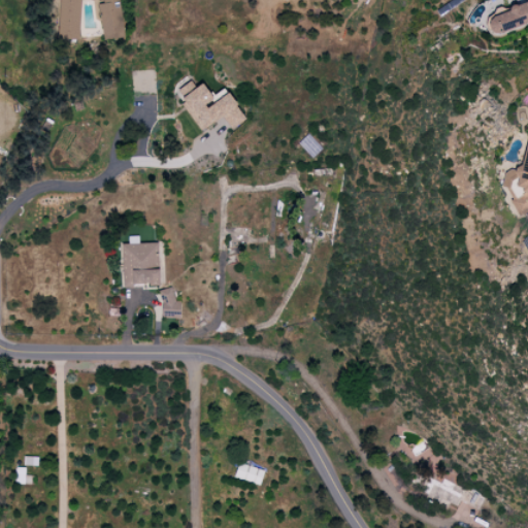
[(78,39),(78,0),(57,0),(57,39),(78,39)]
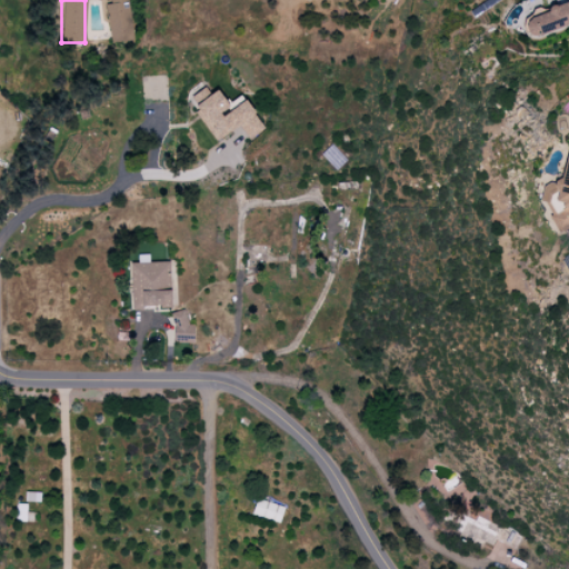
[(109,43),(131,41),(127,0),(108,0),(109,3),(106,3),(109,43)]
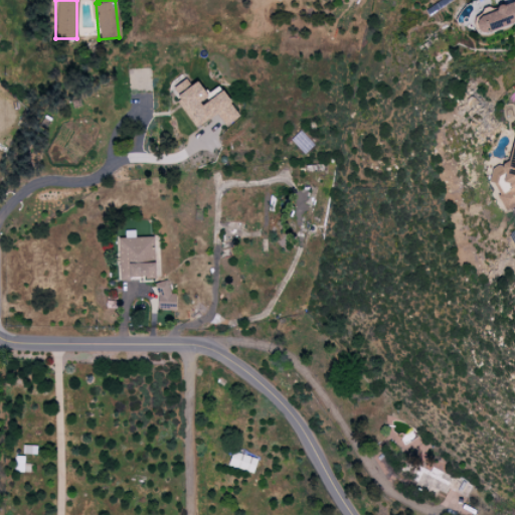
[(514,22),(514,1),(472,15),(478,34),(514,22)]
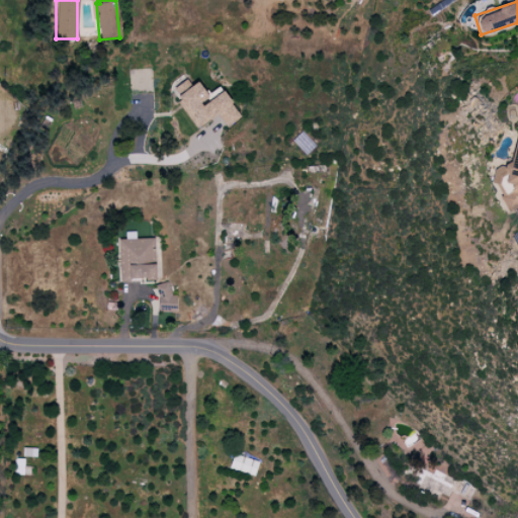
[(196,128),(218,114),(226,126),(240,116),(220,86),(206,94),(197,81),(190,86),(186,80),(170,90),(196,128)]
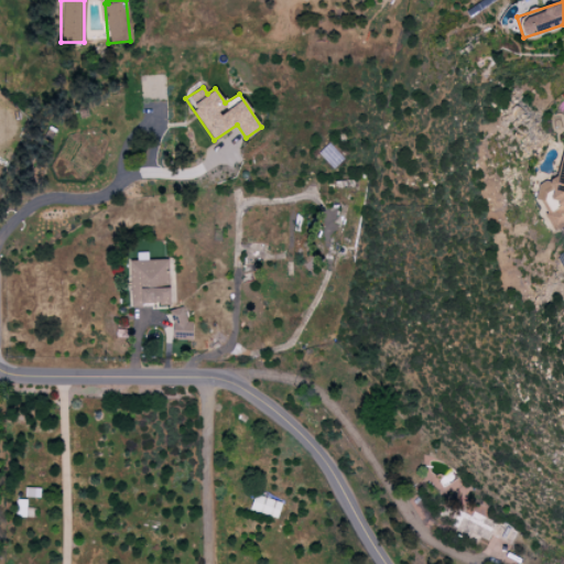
[(550,231),(563,226),(563,151),(561,153),(555,177),(537,184),(535,192),(550,231)]
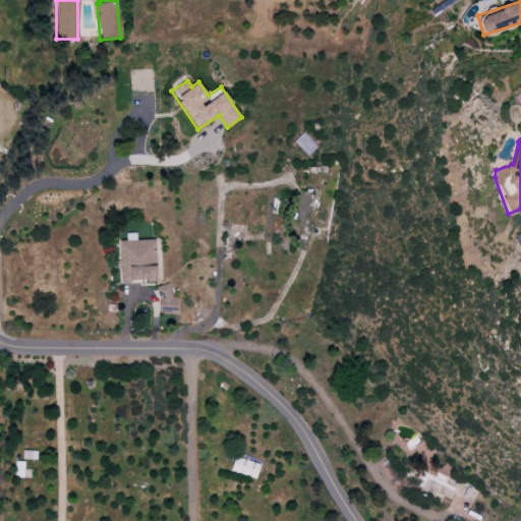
[(155,239),(118,240),(119,282),(156,282),(155,239)]
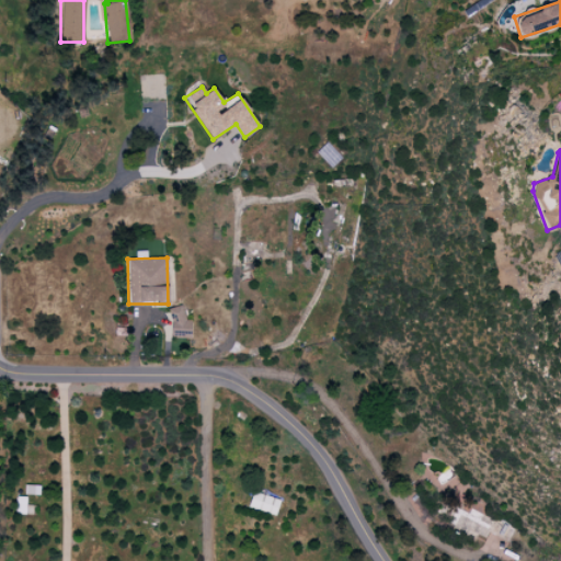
[(190,319),(183,319),(183,306),(169,306),(169,336),(190,336),(190,319)]
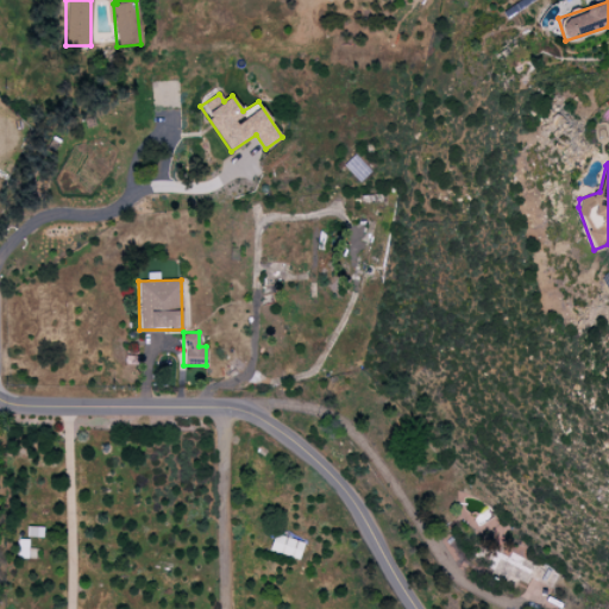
[(42,537),(42,527),(26,526),(26,537),(42,537)]
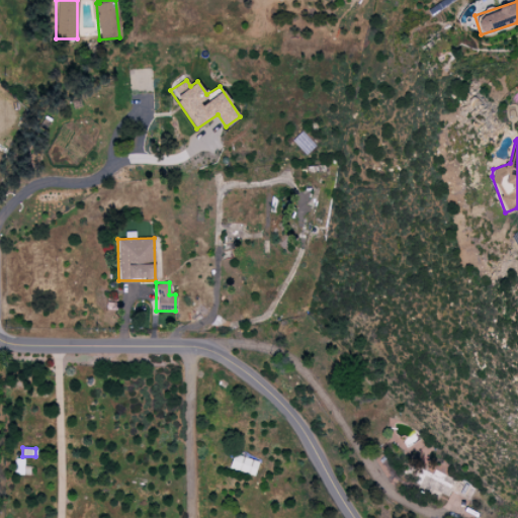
[(228,467),(253,476),(258,461),(233,453),(228,467)]
